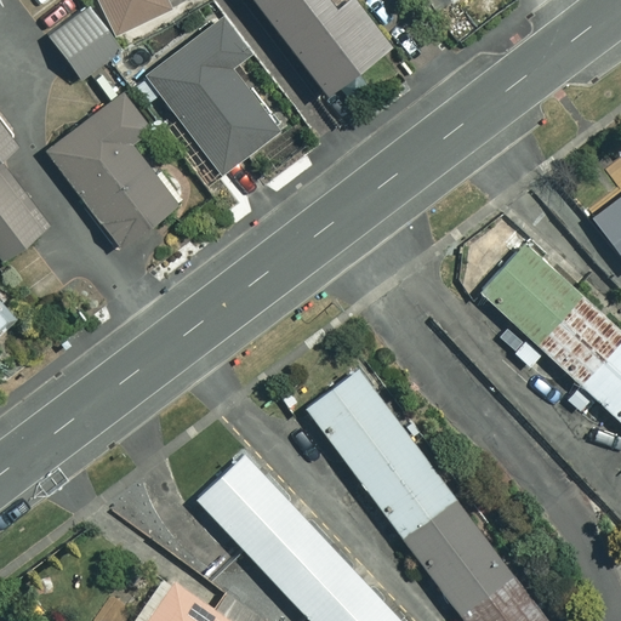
[(177,5),(175,0),(96,0),(114,35),(177,5)]
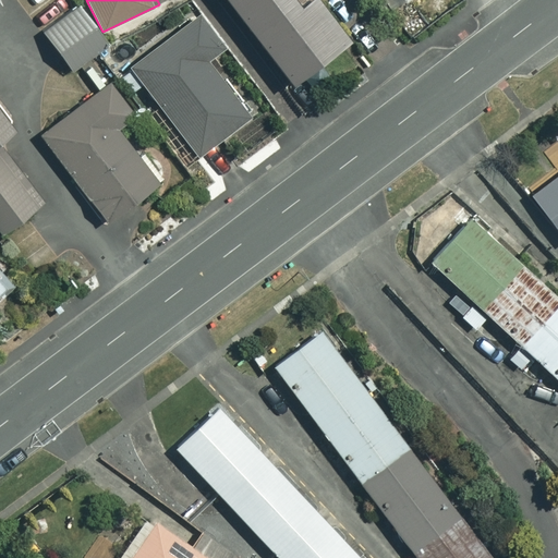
[(222,0),(291,89),(310,75),(318,86),(332,76),(324,65),(350,46),(315,1),(300,12),(289,0),(222,0)]
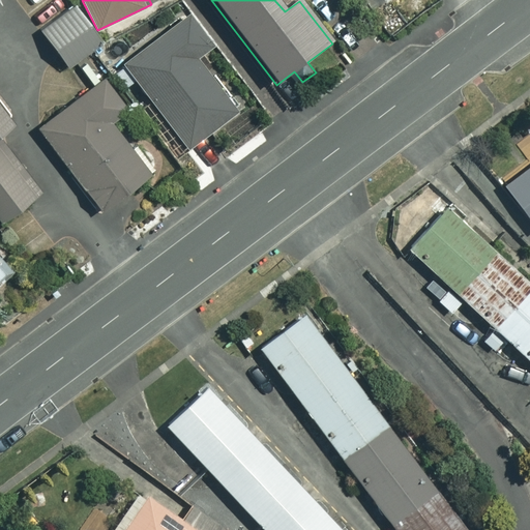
[(100,47),(75,9),(41,33),(67,70),(100,47)]
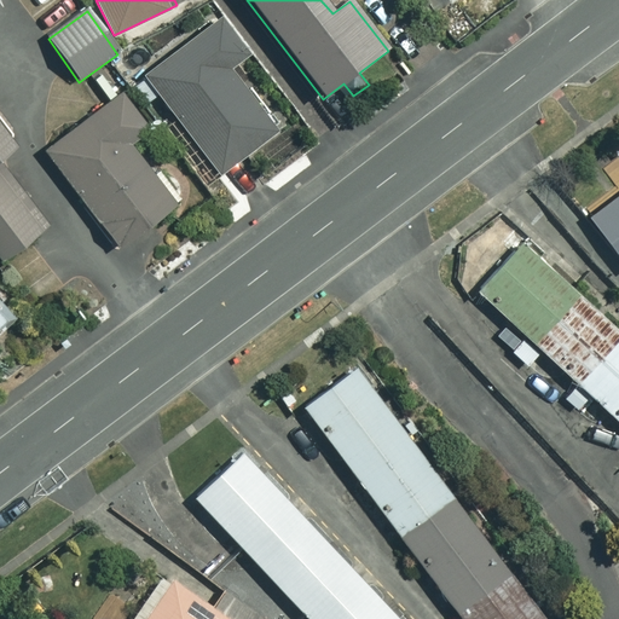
[(218,177),(291,121),(258,76),(243,87),(230,69),(248,55),(223,19),(145,77),(218,177)]
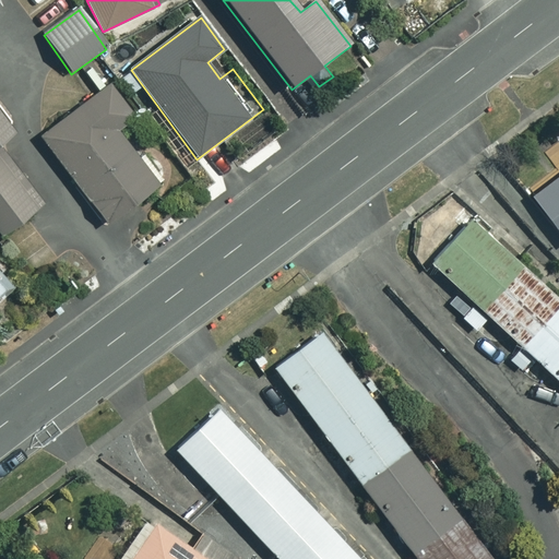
[(119,135),(141,119),(100,64),(80,80),(94,99),(42,139),(107,226),(158,188),(119,135)]
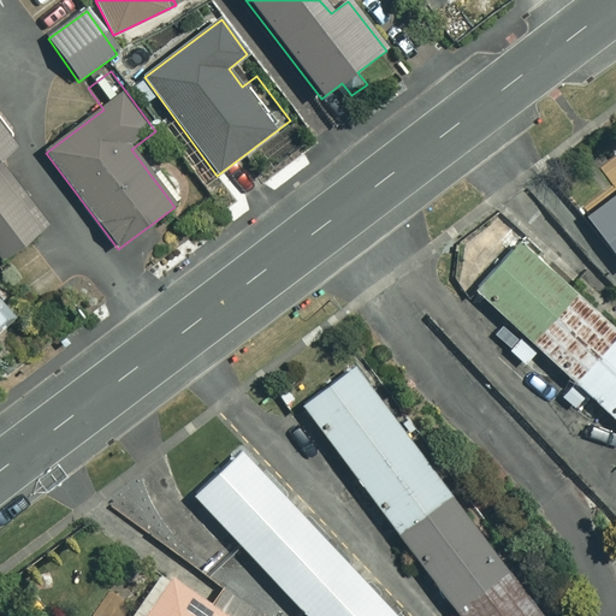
[(0,161),(19,148),(0,122),(0,256),(4,261),(46,229),(0,167),(0,161)]
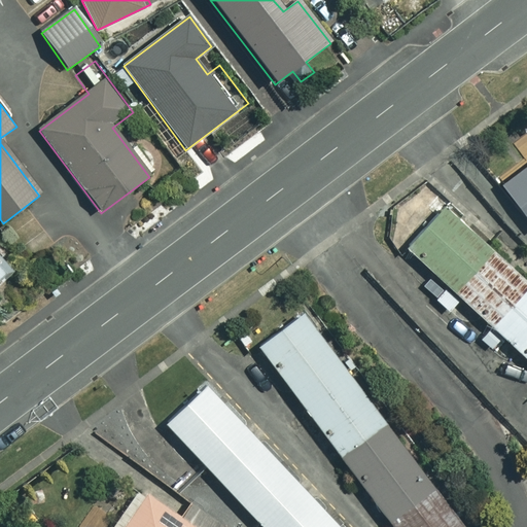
[(526,169),(502,188),(526,221),(526,169)]
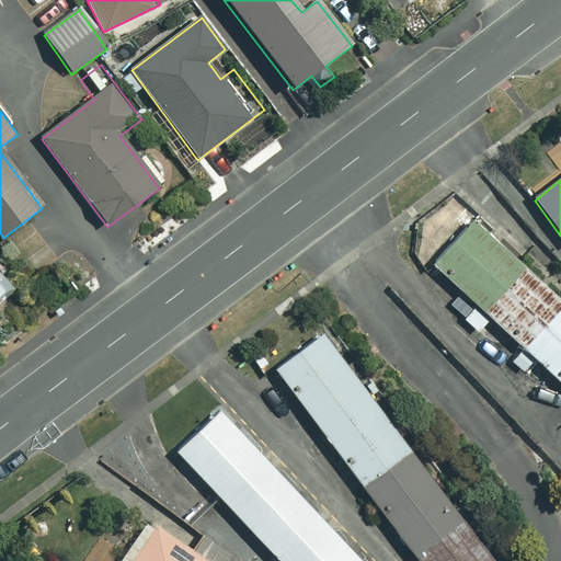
[(522,351),(560,307),(560,304),(473,222),(432,267),(474,307),(461,321),(477,335),(490,321),(522,351)]
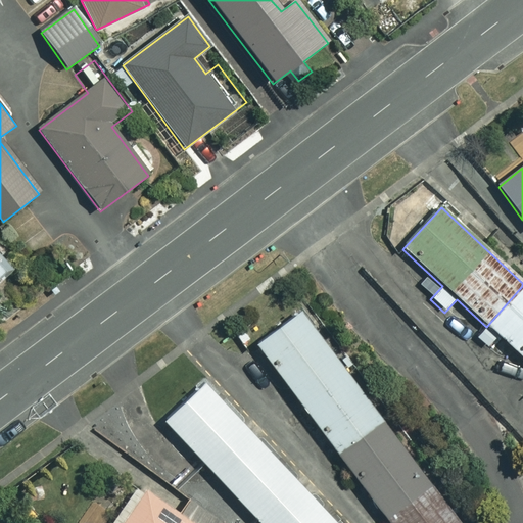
[(0,279),(12,269),(4,259),(12,252),(0,238),(0,279)]
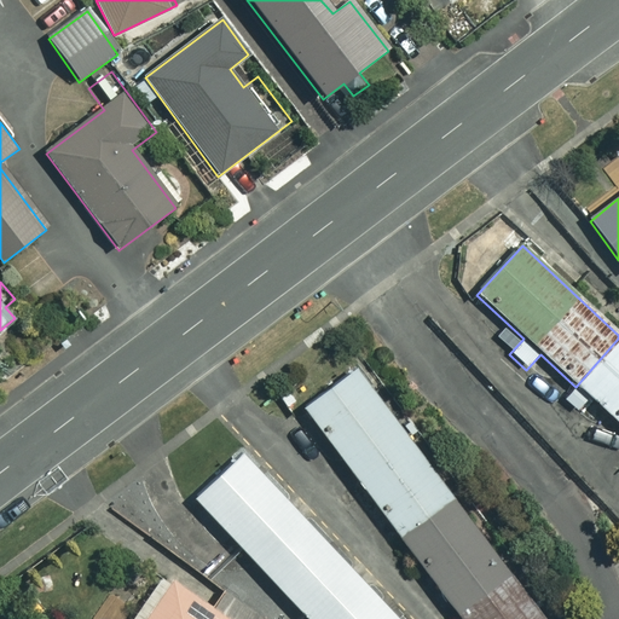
[(618,339),(576,387),(563,400),(576,412),(589,398),(618,426),(618,339)]
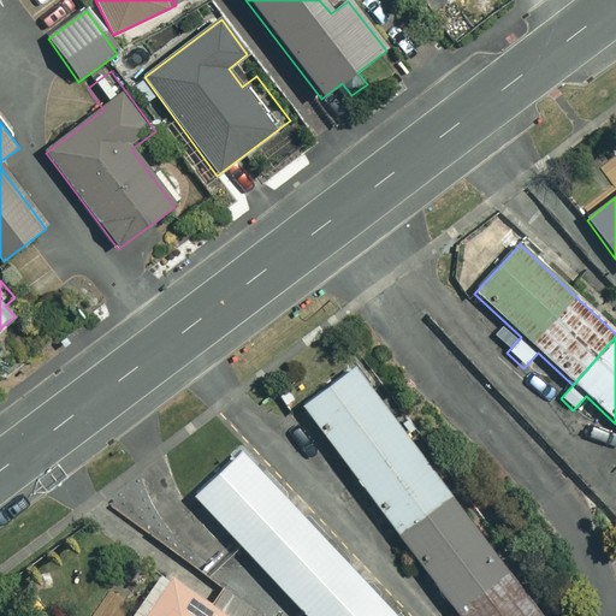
[(349,467),(404,426),(354,359),(298,398),(349,467)]
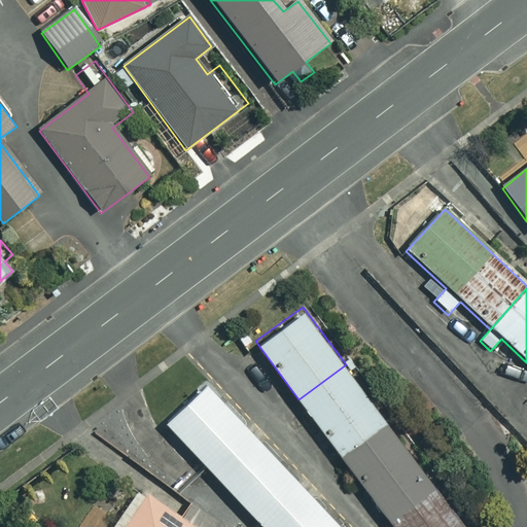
[(388,422),(346,364),(299,399),(342,456),(388,422)]
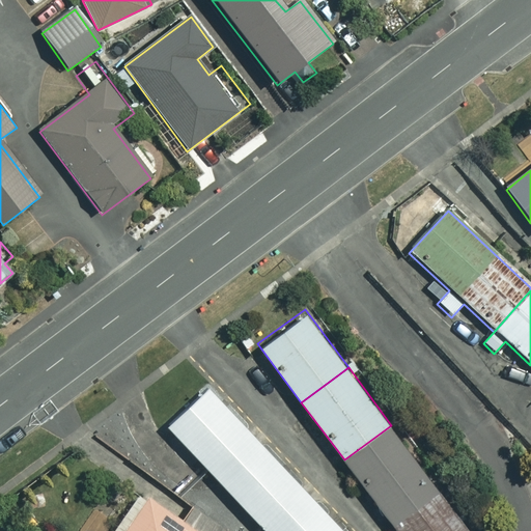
[(206,467),(248,428),(206,384),(165,423),(206,467)]
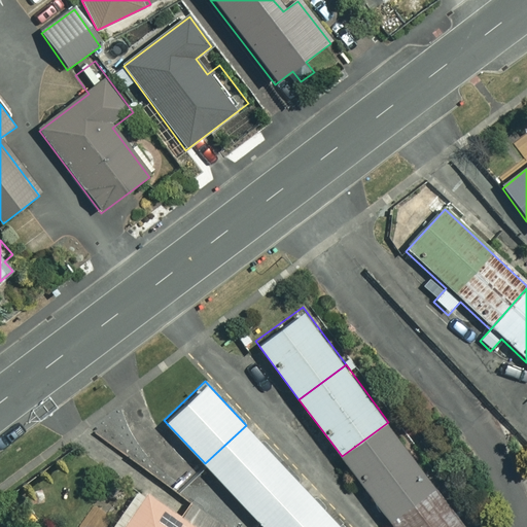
[(383,512),(429,477),(388,422),(342,456),(383,512)]
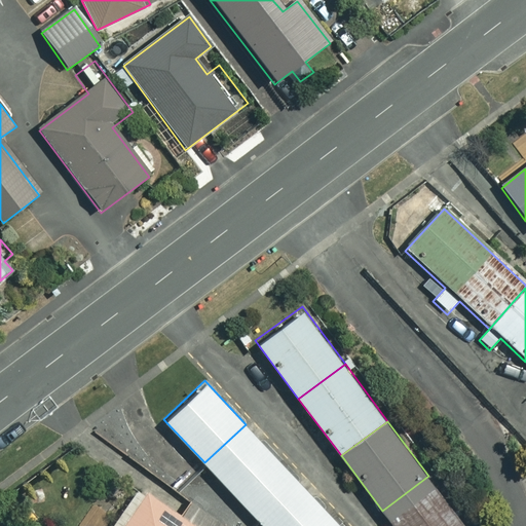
[(258,519),(299,481),(246,424),(204,462),(258,519)]
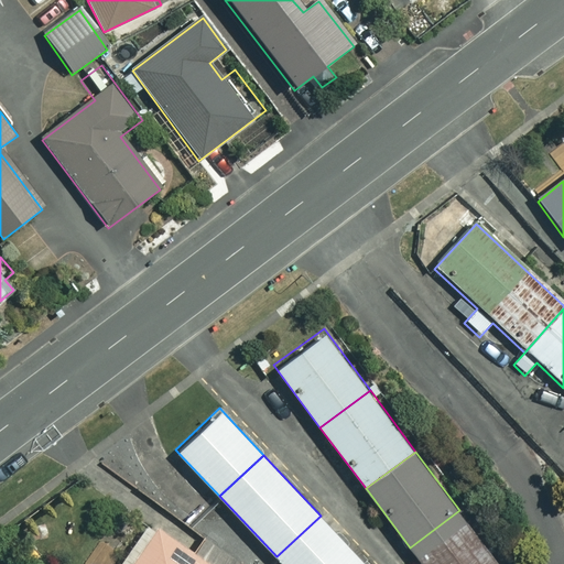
[(499,563),(459,510),(410,548),(422,563),(499,563)]
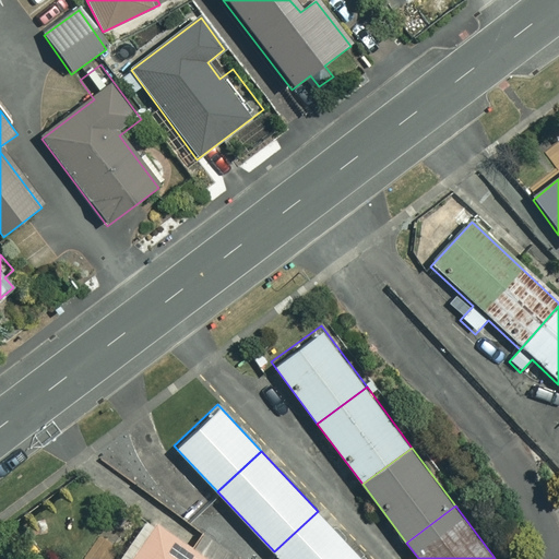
[(363,558),(318,511),(274,551),(281,558),(363,558)]
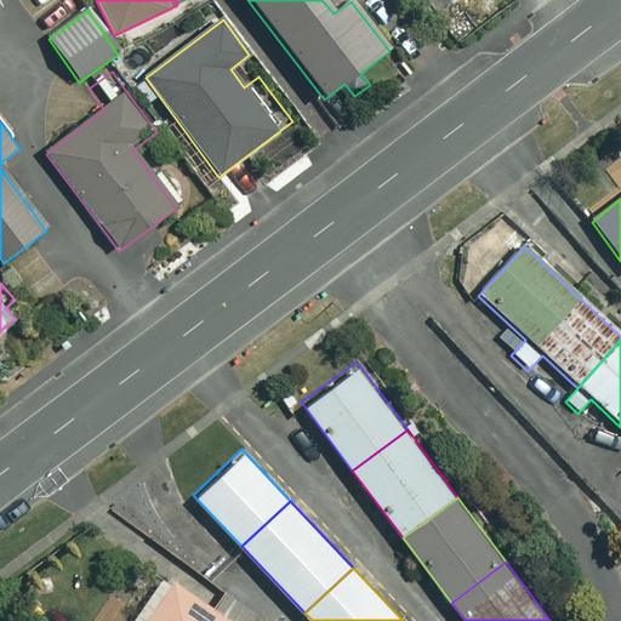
[(263,620),(224,594),(211,615),(163,581),(135,620),(263,620)]
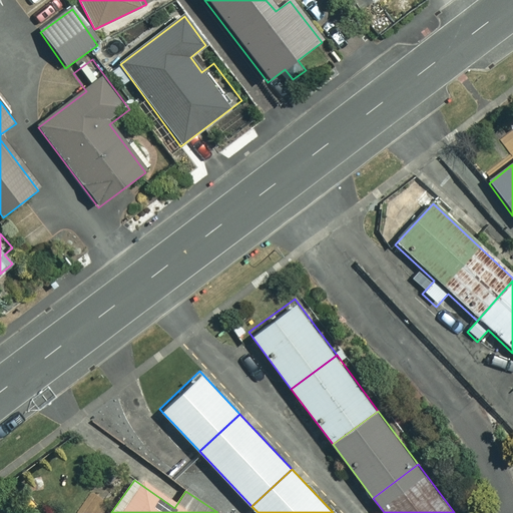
All buildings are outlined.
